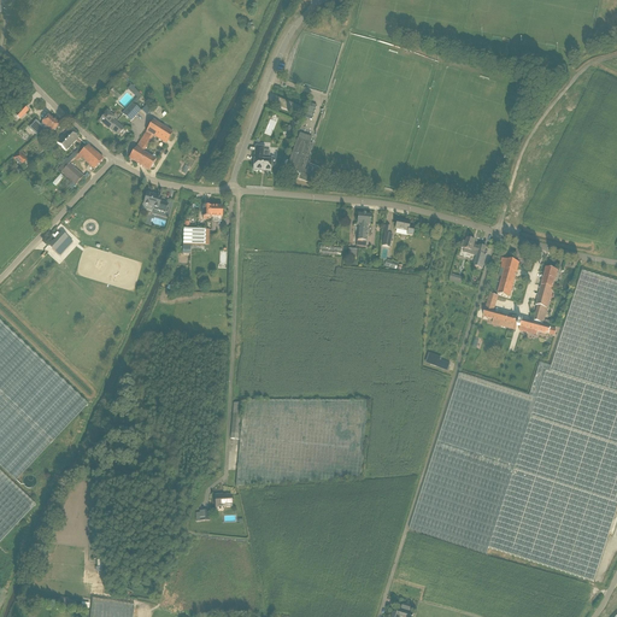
[(134,103),(135,104),(144,97),(131,86),(128,89),(136,99),(134,103)]
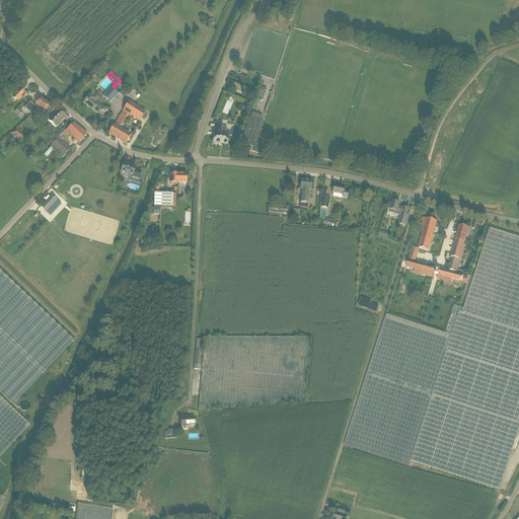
[(255,92),(232,82),(229,88),(252,98),(255,92)]
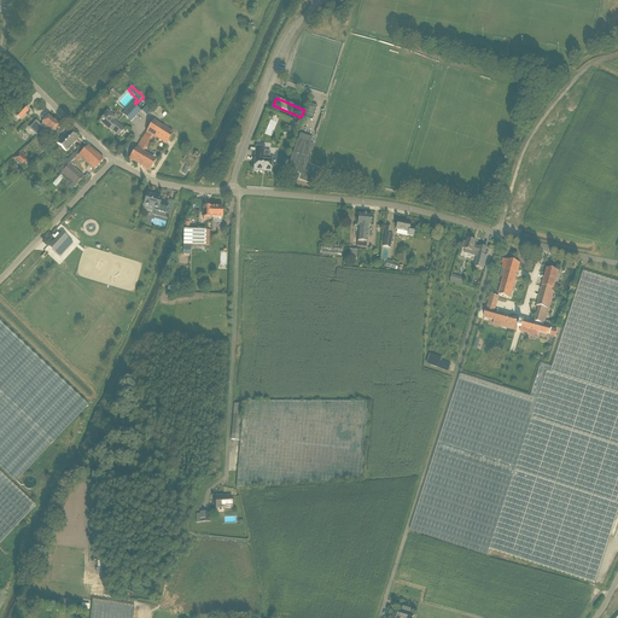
[(130,122),(141,111),(133,104),(122,115),(130,122)]
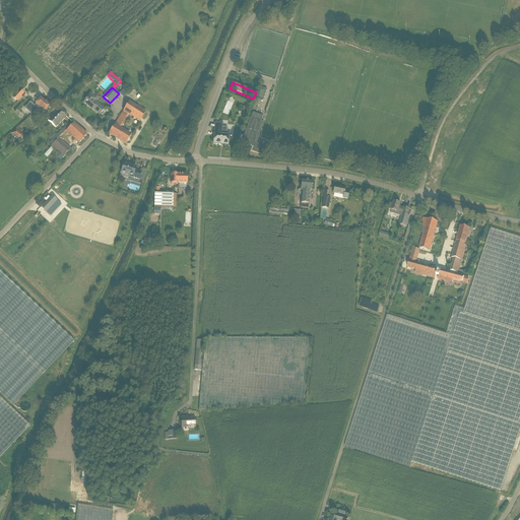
[(261,87),(257,100),(263,102),(267,89),(261,87)]
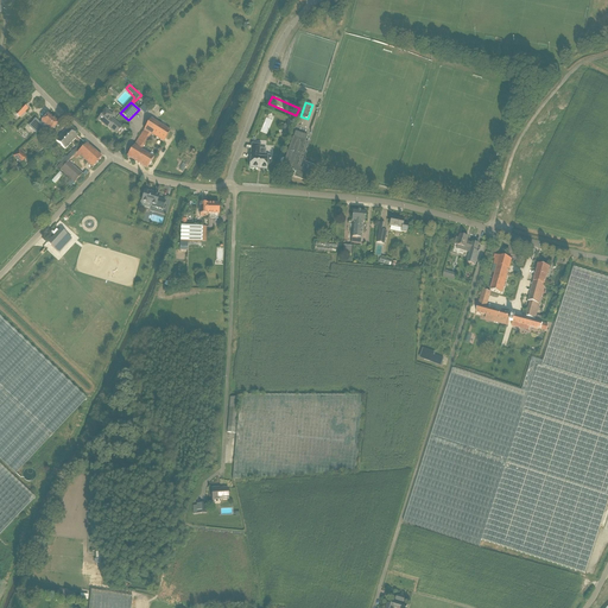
[(24,106),(16,114),(20,118),(27,109),(24,106)]
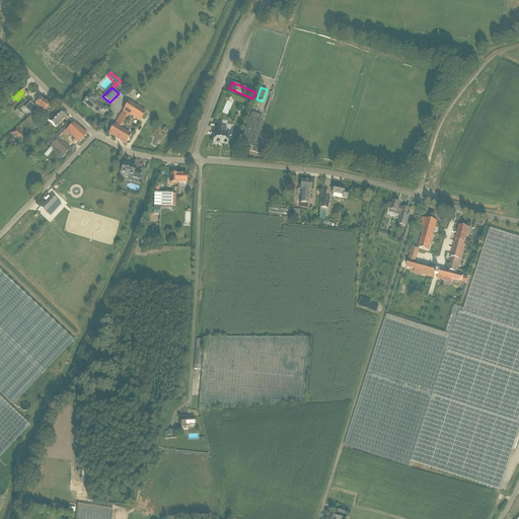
[(92,108),(95,112),(99,115),(104,109),(97,103),(96,103),(94,102),(97,99),(90,93),(87,96),(88,97),(83,102),(91,109),(92,108)]
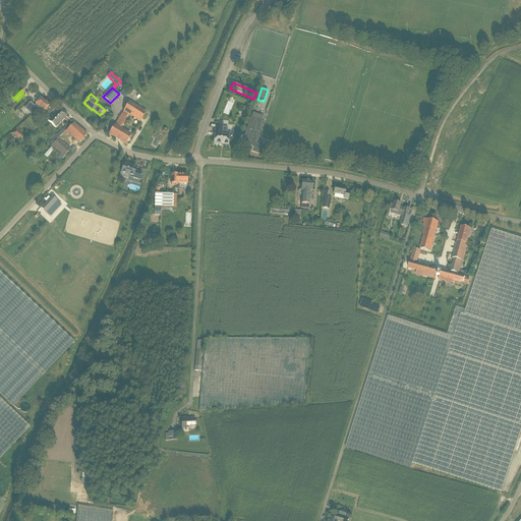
[(31,103),(24,109),(33,116),(37,111),(38,111),(40,109),(40,108),(46,102),(42,98),(35,106),(31,103)]
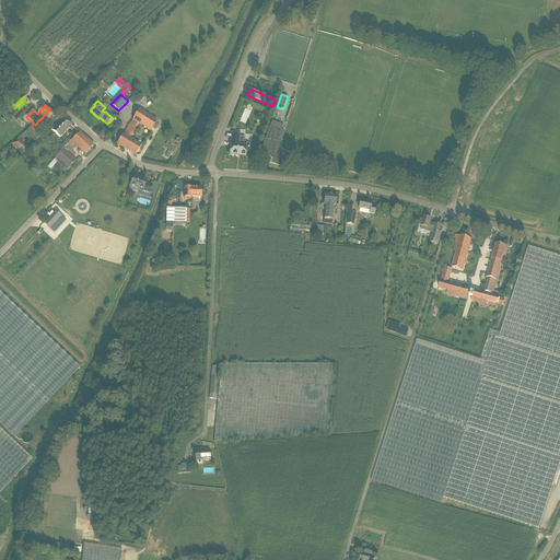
[(43,117),(41,119),(44,123),(43,125),(45,127),(48,123),(46,121),(47,120),(47,121),(54,114),(49,109),(43,116),(43,117)]
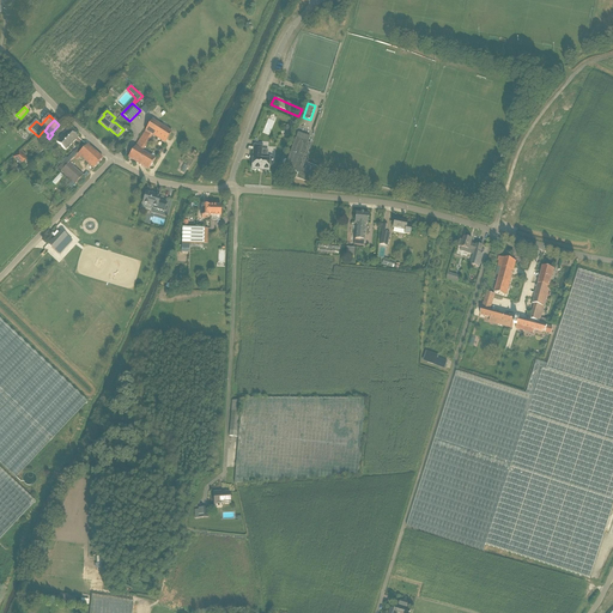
[(152,121),(128,158),(149,171),(156,159),(143,151),(153,135),(165,144),(173,133),(152,121)]
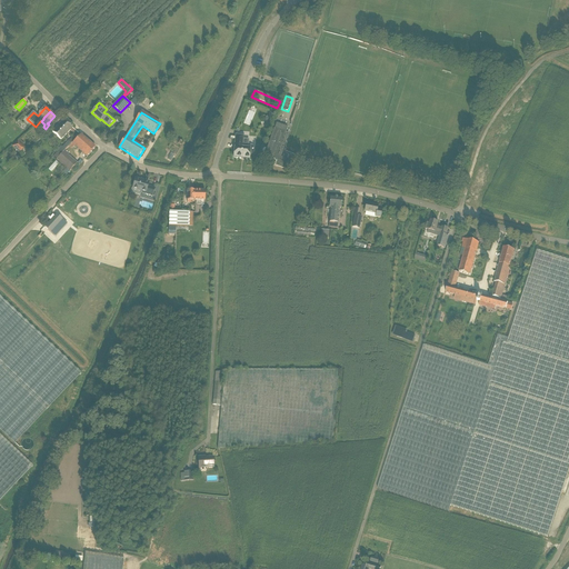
[(61,140),(72,128),(63,119),(52,132),(61,140)]
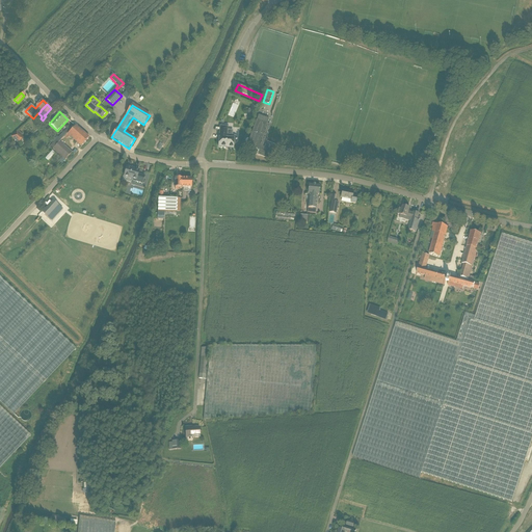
[(247,148),(245,151),(267,158),(270,150),(262,147),(265,139),(264,139),(266,131),(264,131),(265,127),(266,127),(267,122),(257,118),(256,124),(247,148)]
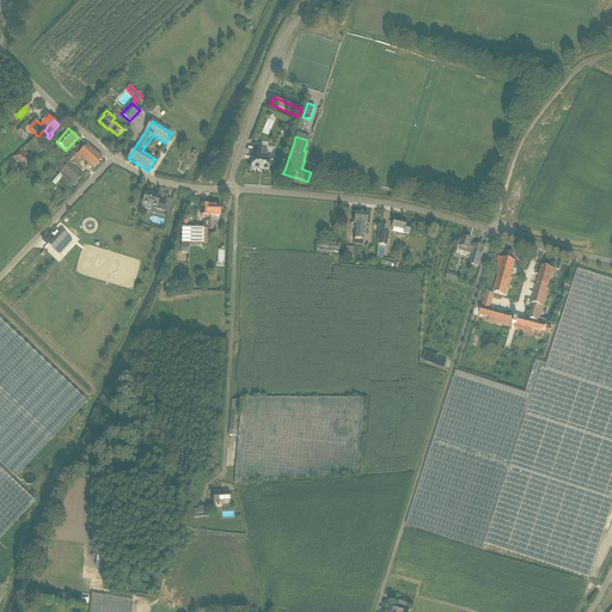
[(80,157),(93,169),(103,159),(87,145),(78,155),(74,158),(77,160),(80,157)]
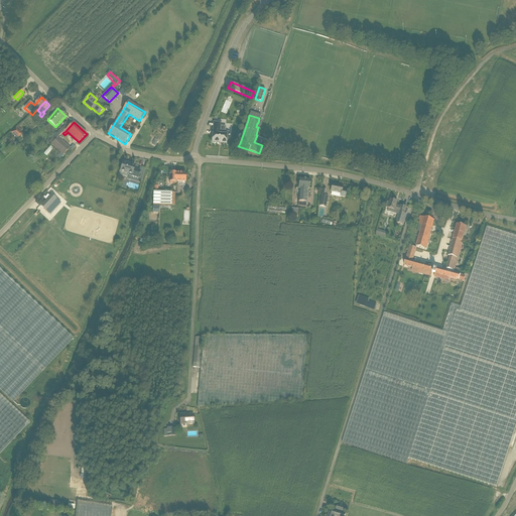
[(213,131),(212,143),(219,144),(219,143),(222,143),(223,144),(225,144),(226,144),(226,143),(227,140),(227,139),(228,139),(230,137),(230,134),(229,133),(225,132),(220,132),(221,124),(214,123),(213,131)]
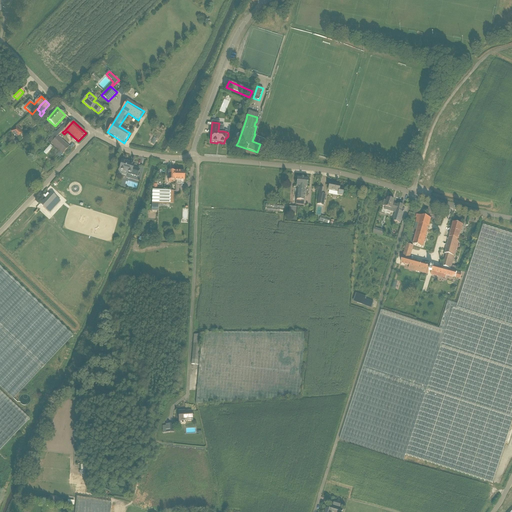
[(23,133),(16,126),(11,132),(18,138),(23,133)]
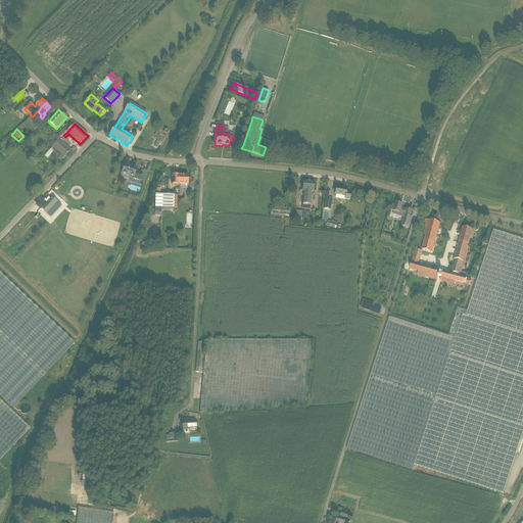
[(59,139),(63,135),(66,133),(63,130),(50,144),(52,147),(59,139)]
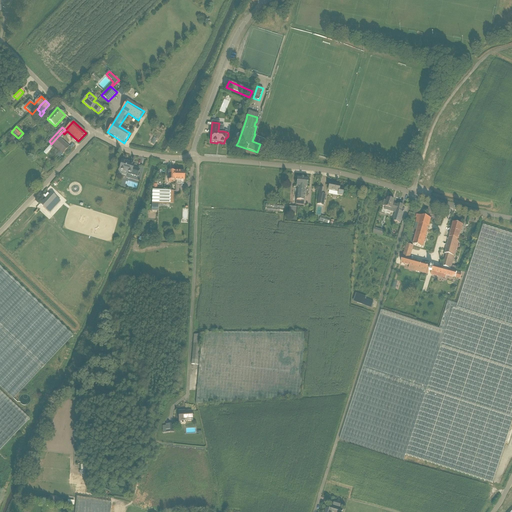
[(137,177),(139,170),(133,168),(134,165),(122,161),(119,170),(127,173),(127,174),(137,177)]
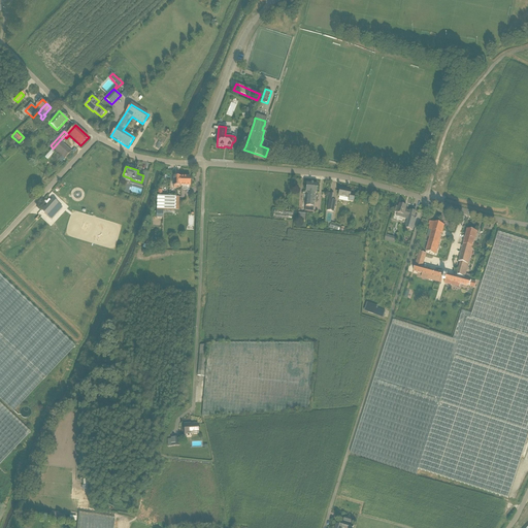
[(190,177),(180,177),(180,187),(182,187),(182,189),(183,191),(190,191),(190,187),(190,177)]
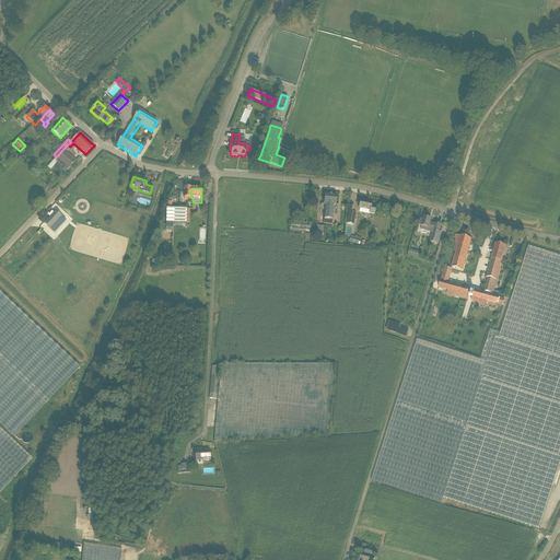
[(328,224),(333,225),(333,224),(333,220),(335,206),(336,206),(337,196),(325,195),(324,205),(326,205),(325,219),(324,224),(328,224)]
